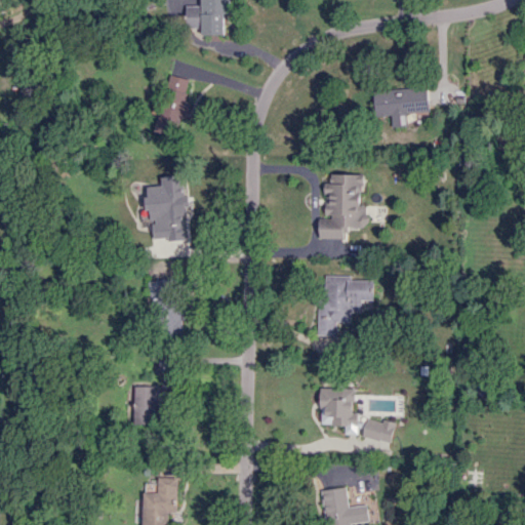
[(225,34),(224,14),(230,13),(230,0),(201,0),(201,5),(186,6),(186,28),(202,27),(202,35),(225,34)]
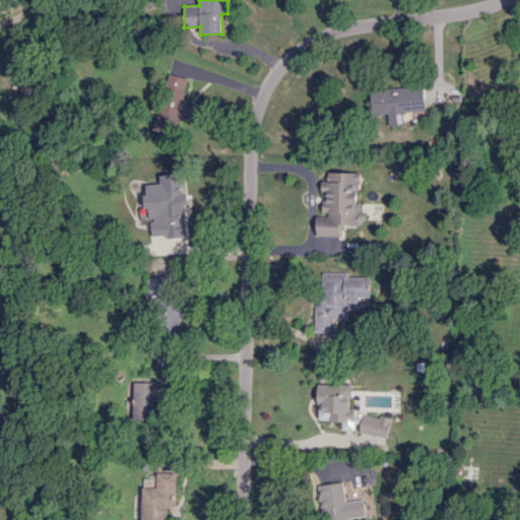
[(189,79),(169,73),(153,128),(172,133),(176,119),(185,122),(190,102),(183,101),(189,79)]
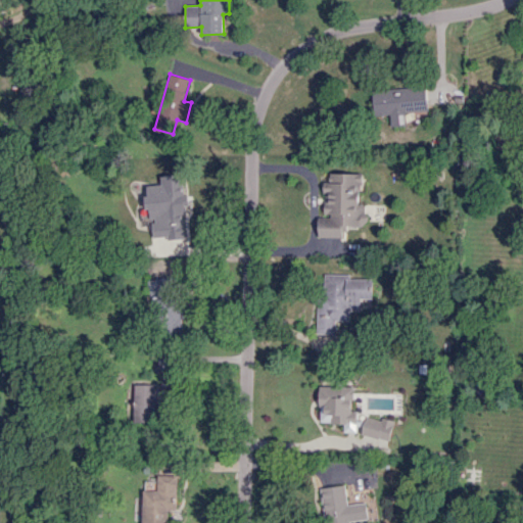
[(427,111),(426,87),(373,90),(374,115),(389,114),(390,127),(406,126),(406,112),(427,111)]
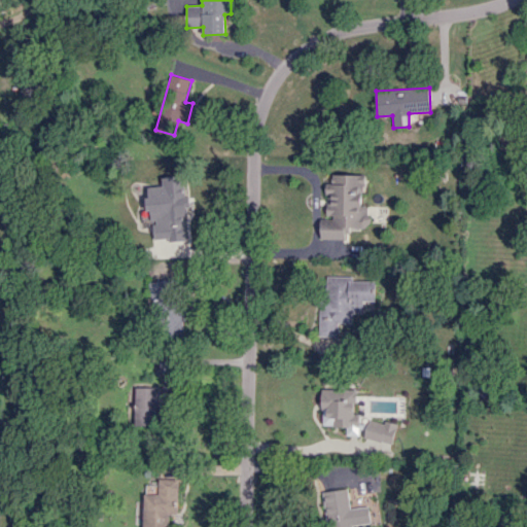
[(320,239),(347,240),(348,227),(369,229),(370,205),(362,205),(363,175),(332,174),(332,183),(327,183),(326,217),(321,217),(320,239)]
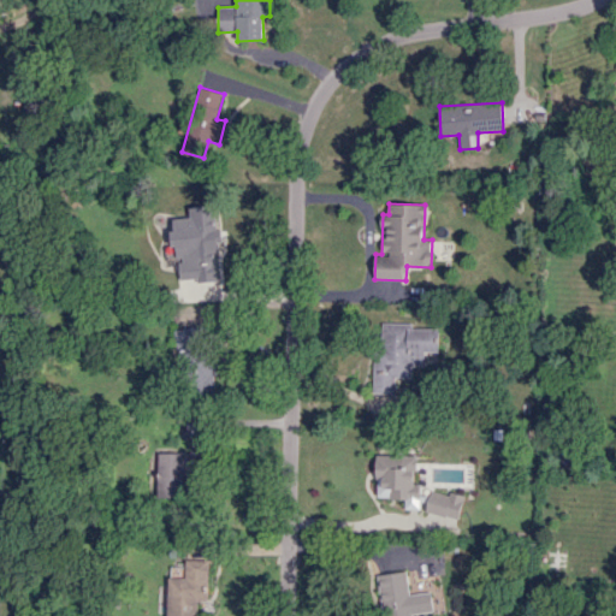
[(217,279),(215,252),(218,252),(214,206),(189,207),(189,218),(170,219),(172,246),(176,246),(178,282),(217,279)]
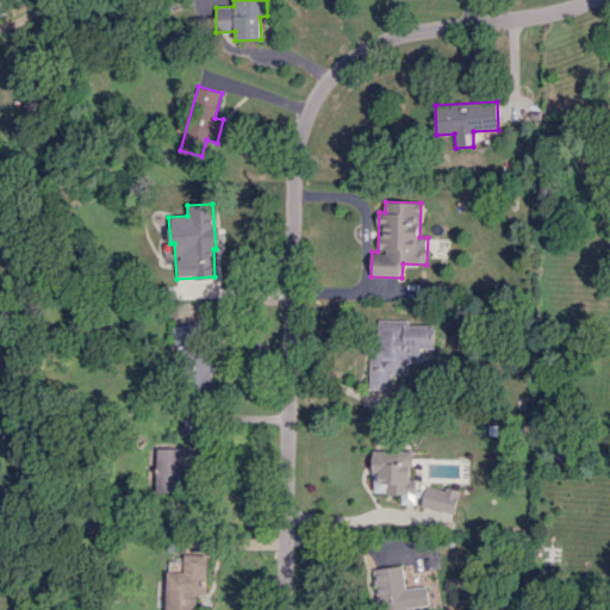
[(372,388),(390,388),(390,375),(406,375),(406,362),(419,362),(419,348),(434,348),(434,322),(373,321),(372,388)]
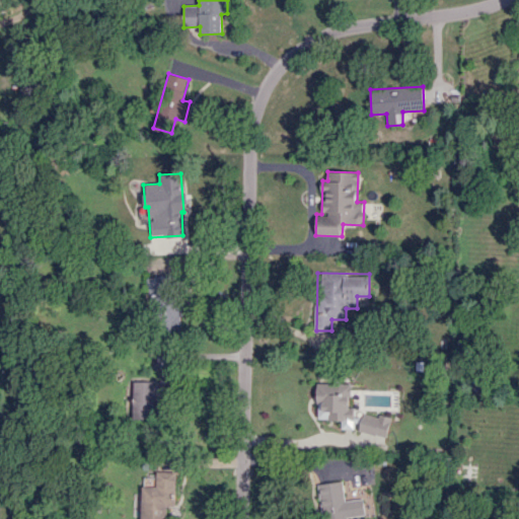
[(181,317),(180,310),(176,310),(172,275),(147,278),(150,302),(162,300),(164,319),(181,317)]
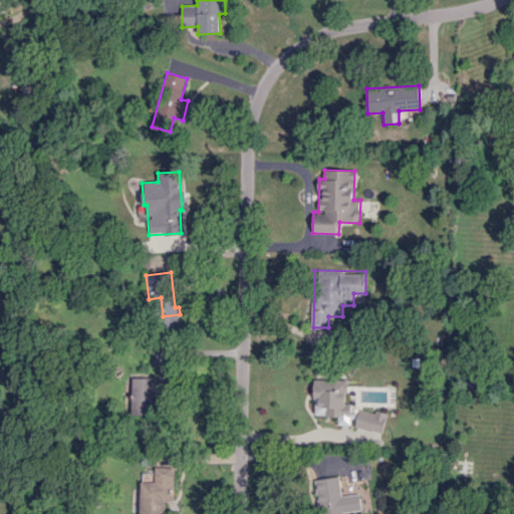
[(132,378),(134,415),(156,415),(156,399),(168,399),(168,376),(132,378)]
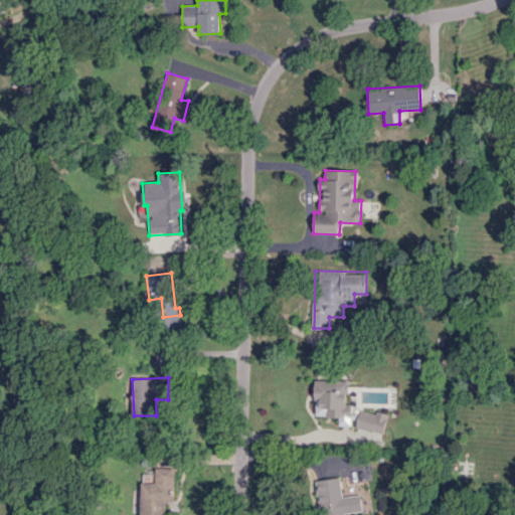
[(347,381),(315,380),(315,416),(339,416),(338,425),(351,425),(351,405),(347,405),(347,381)]
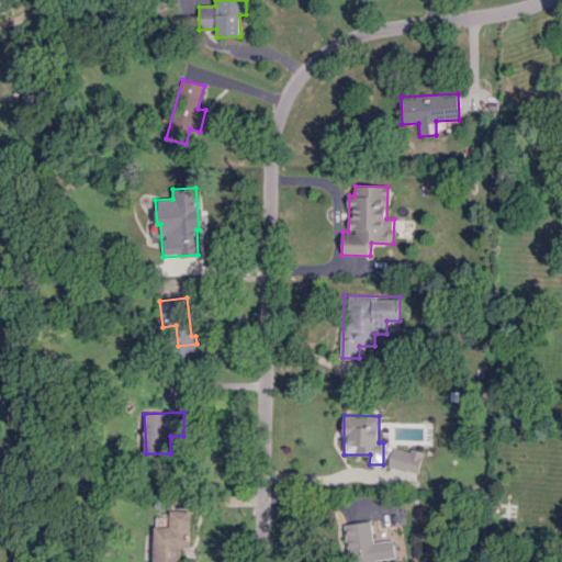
[(393,447),(388,467),(418,474),(423,453),(393,447)]
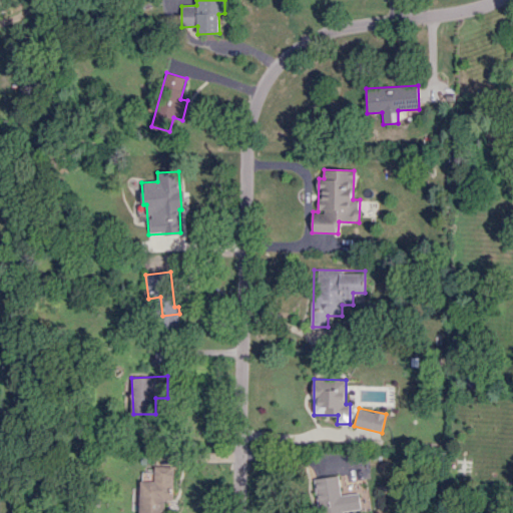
[(174,467),(156,466),(155,481),(142,481),(141,512),(165,512),(166,500),(173,500),(174,467)]
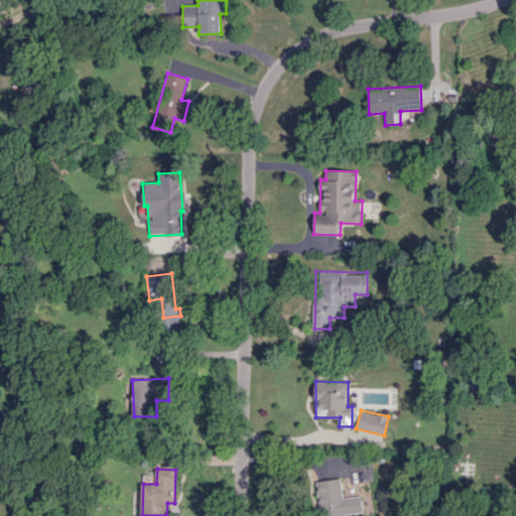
[(316,481),(319,515),(346,515),(346,514),(362,513),(360,496),(342,498),(340,479),(316,481)]
